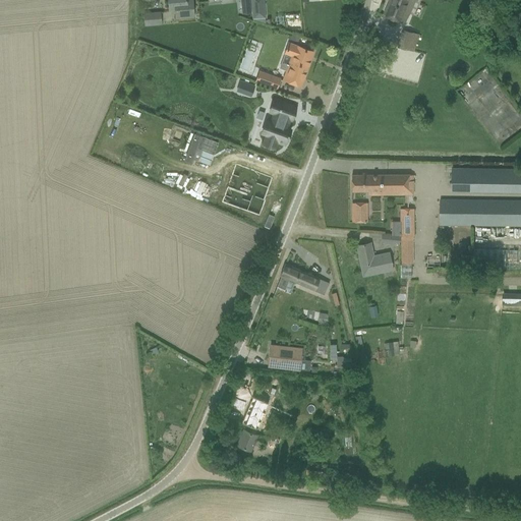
[(176,10),(177,17),(193,16),(192,0),(167,0),(169,11),(176,10)]
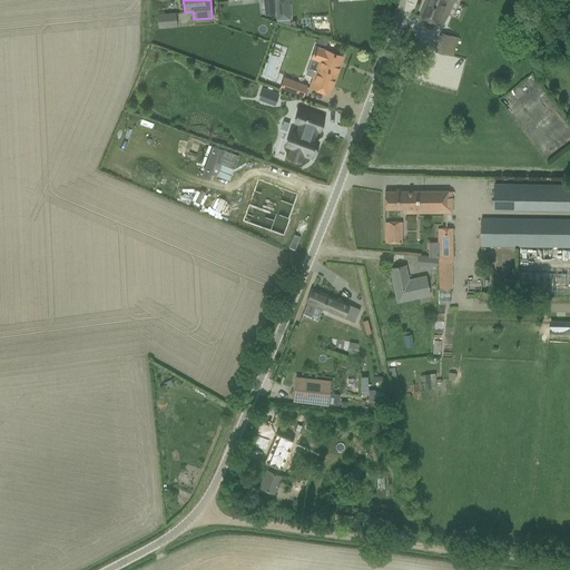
[(288,0),(274,0),(276,21),(291,20),(288,0)]
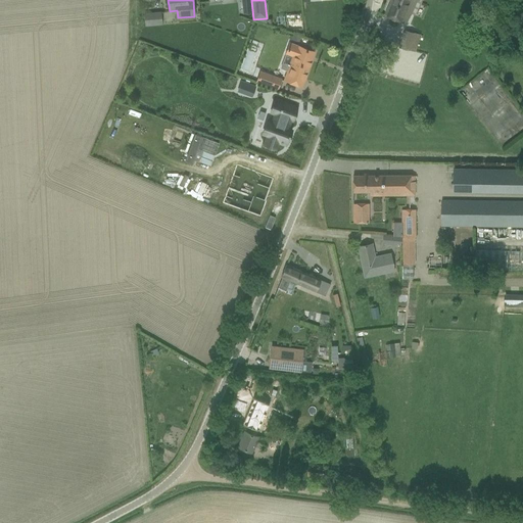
[(390,0),(384,14),(394,18),(407,25),(412,14),(411,14),(417,0),(419,1),(418,0),(390,0)]
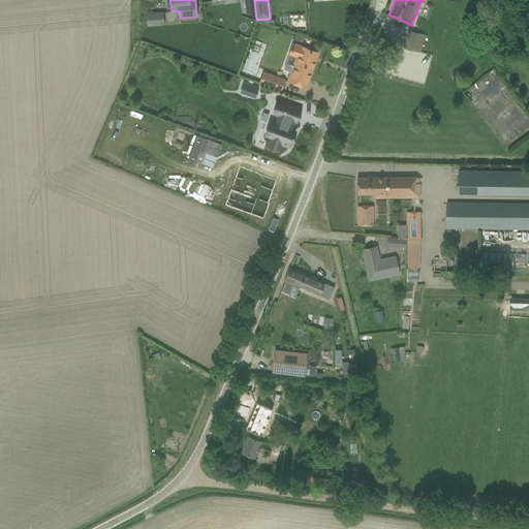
[(304,30),(305,9),(281,9),(281,23),(294,23),(294,29),(304,30)]
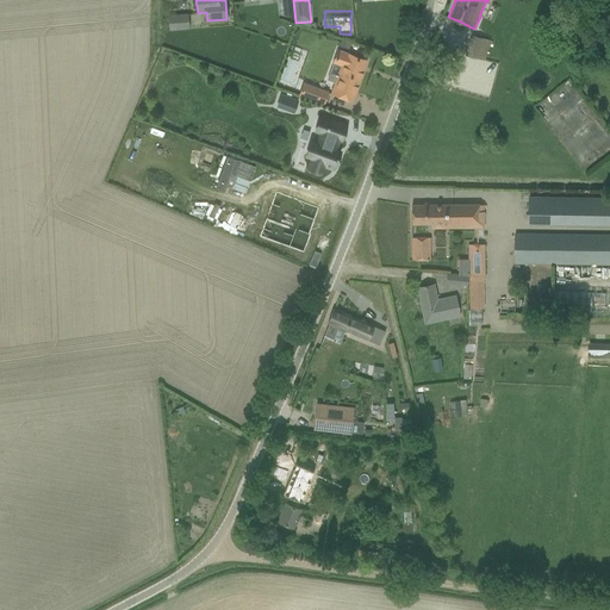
[(168,17),(169,30),(188,27),(187,16),(168,17)]
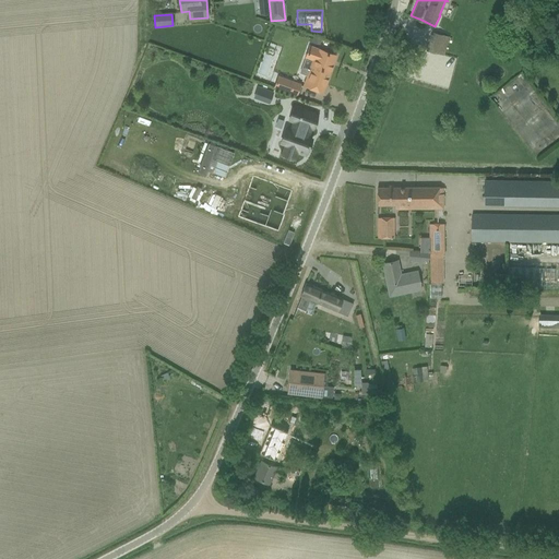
[(429,51),(444,56),(450,36),(435,32),(429,51)]
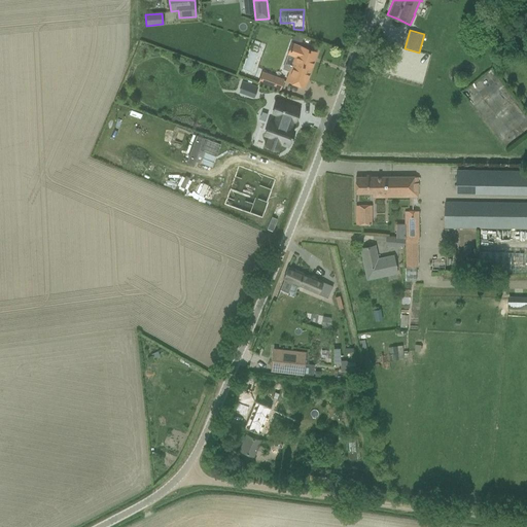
[(286,80),(304,86),(317,53),(292,43),(288,55),(294,57),(286,80)]
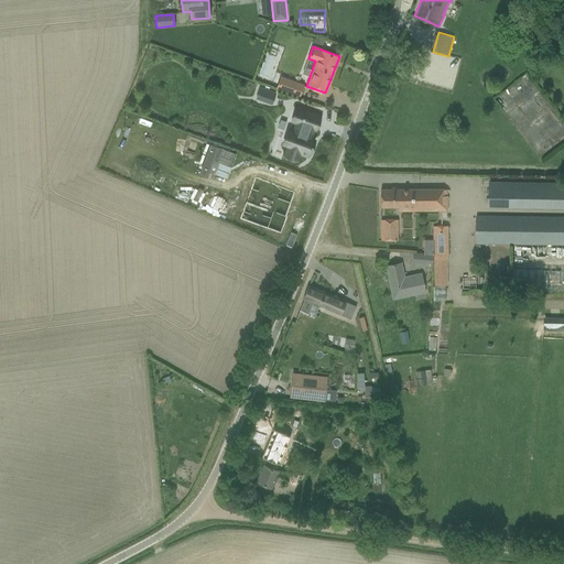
[(296,82),(291,95),(300,97),(304,85),(296,82)]
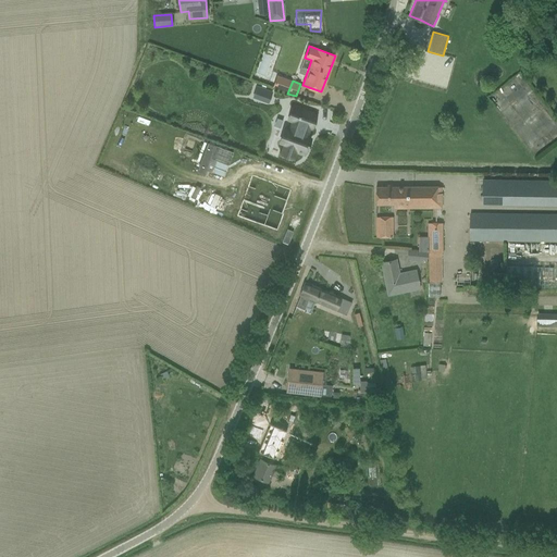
[(256,86),(251,98),(264,102),(265,100),(269,101),(272,91),(256,86)]
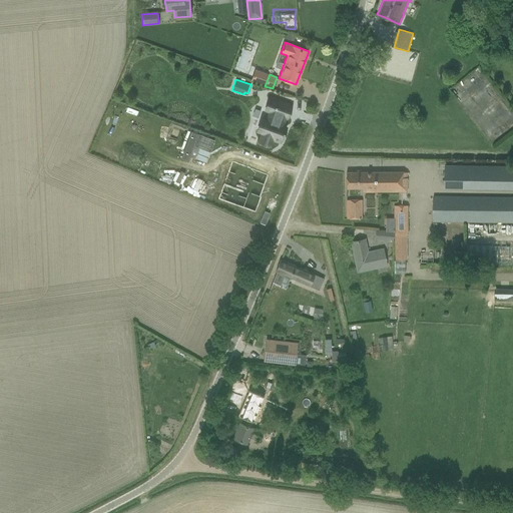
[(280,142),(284,132),(281,131),(286,117),(287,118),(291,106),(289,105),(289,104),(278,100),(274,112),(270,111),(267,120),(263,118),(258,131),(262,132),(259,141),(271,146),(273,140),(280,142)]
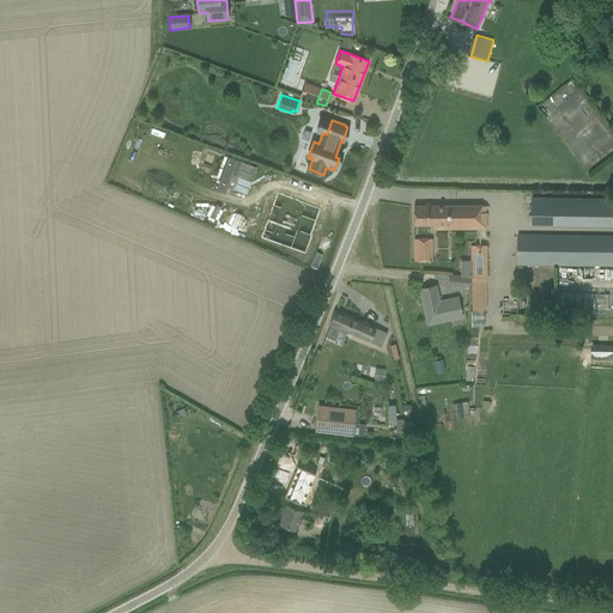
[(612,198),(532,198),(532,226),(612,226),(612,198)]
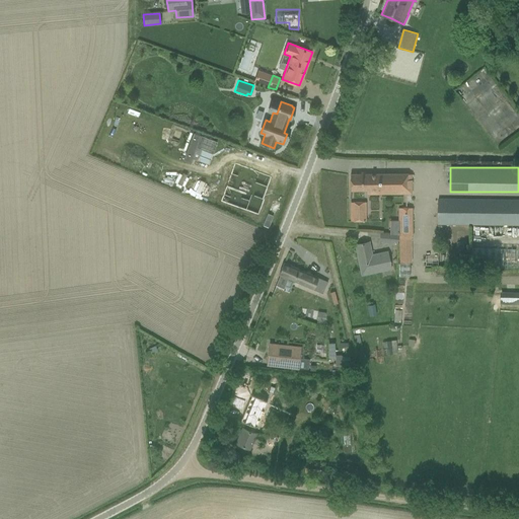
[(244,178),(239,192),(245,194),(240,208),(239,209),(258,215),(264,200),(263,200),(271,177),(253,171),(249,180),(244,178)]
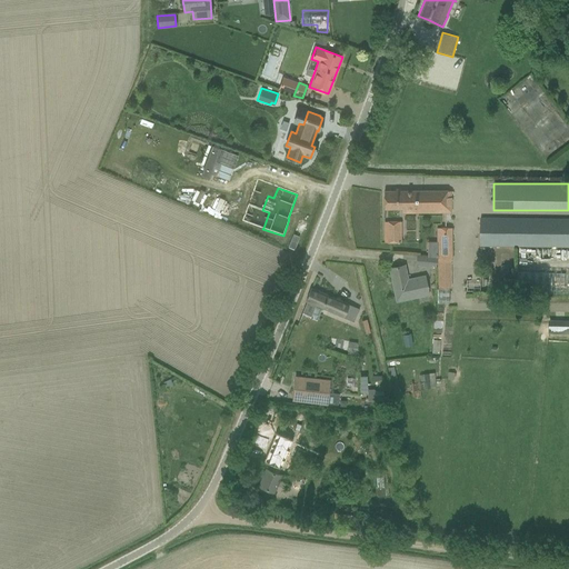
[(400,210),(400,213),(450,212),(450,191),(395,191),(383,191),(383,209),(396,209),(400,210)]
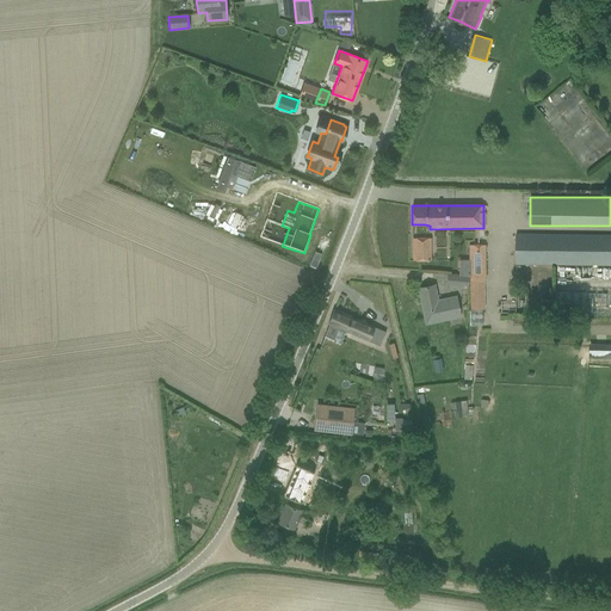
[(517,264),(610,263),(610,234),(517,234),(517,264)]
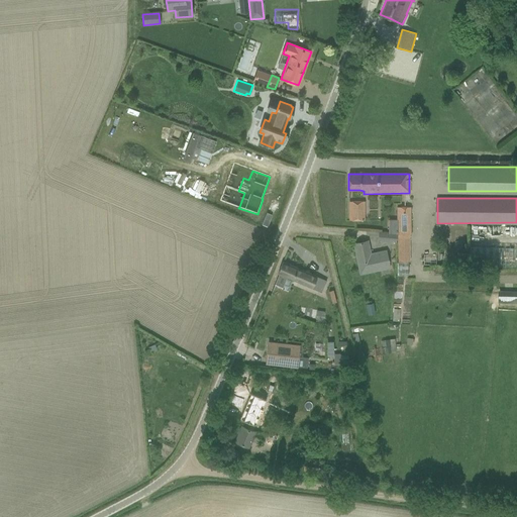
[(348,201),(349,220),(365,220),(365,201),(348,201)]
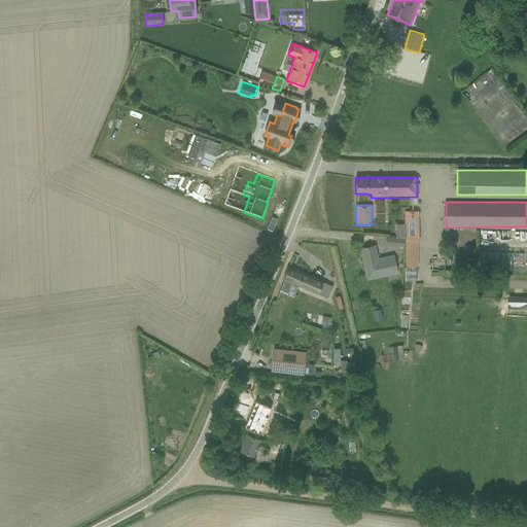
[(406,238),(407,267),(417,267),(417,243),(417,212),(406,212),(406,224),(397,224),(397,237),(397,238),(405,238),(406,238)]
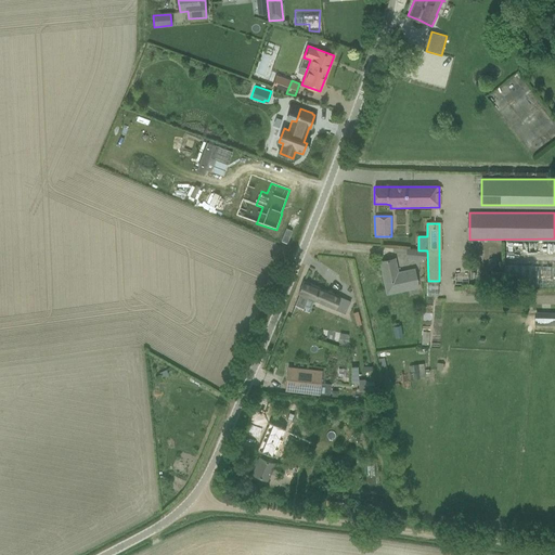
[(407,248),(404,259),(425,261),(426,250),(418,250),(418,249),(407,248)]
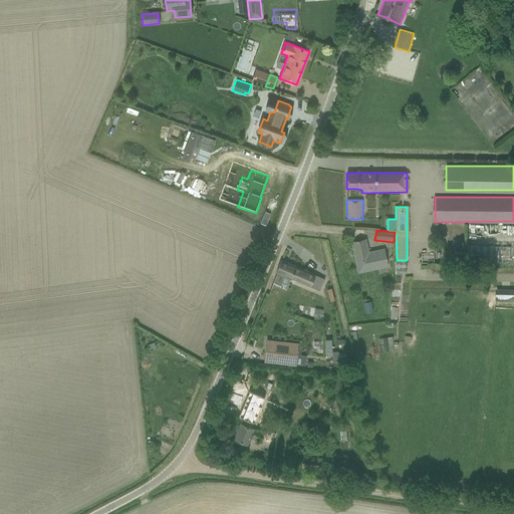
[(352,243),(357,272),(368,270),(387,266),(383,249),(367,253),(365,240),(352,243)]
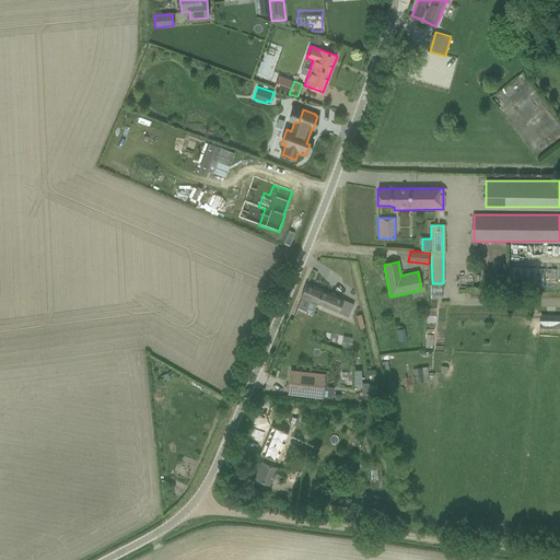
[(302,296),(296,308),(312,315),(316,303),(349,317),(354,304),(306,283),(301,296),(302,296)]
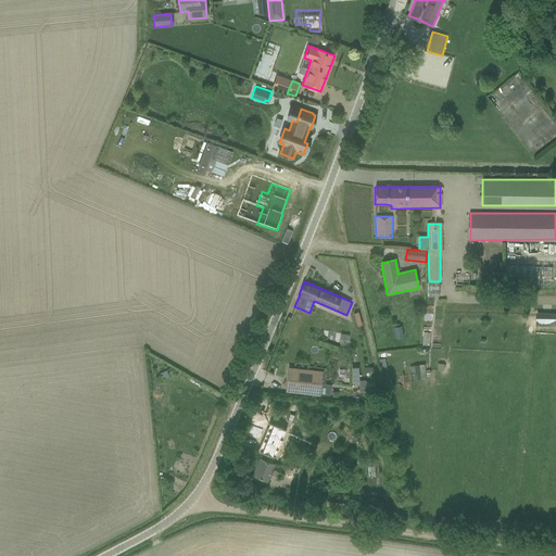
[(439,295),(440,285),(428,283),(427,295),(439,295)]
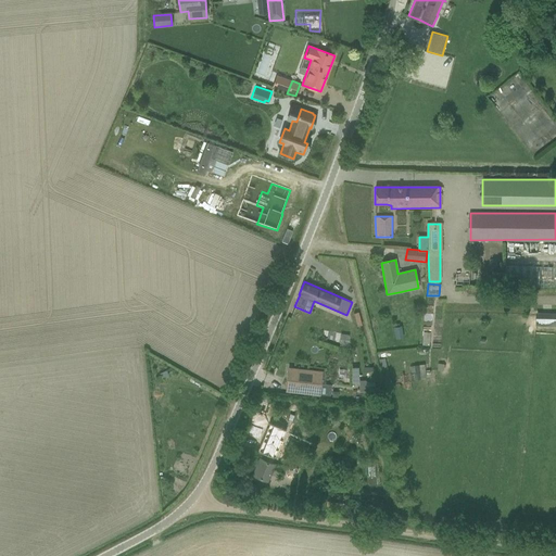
[(535,326),(555,326),(555,313),(536,313),(535,326)]
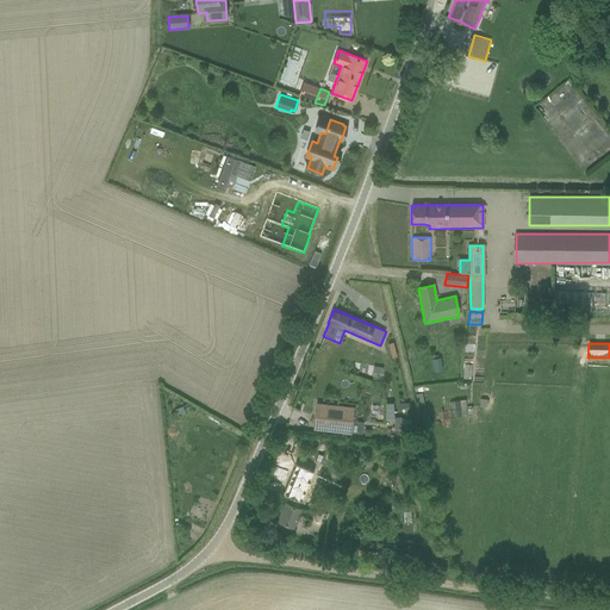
[(440,358),(433,359),(435,378),(443,375),(440,358)]
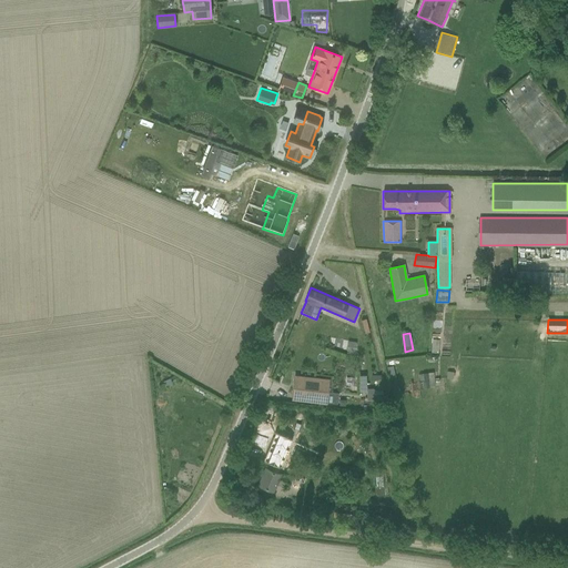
[(347,341),(346,351),(355,352),(356,342),(347,341)]
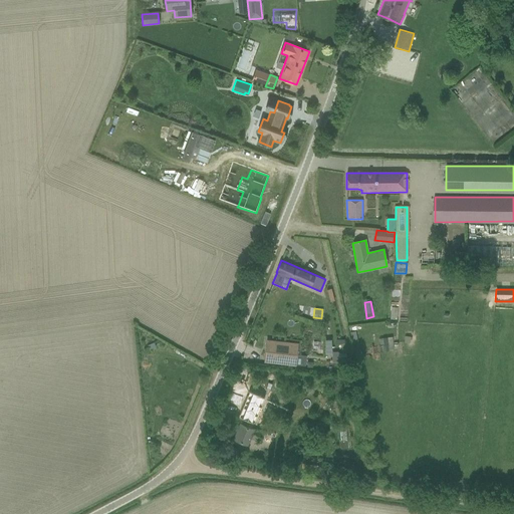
[(393,336),(381,337),(381,349),(394,349),(393,336)]
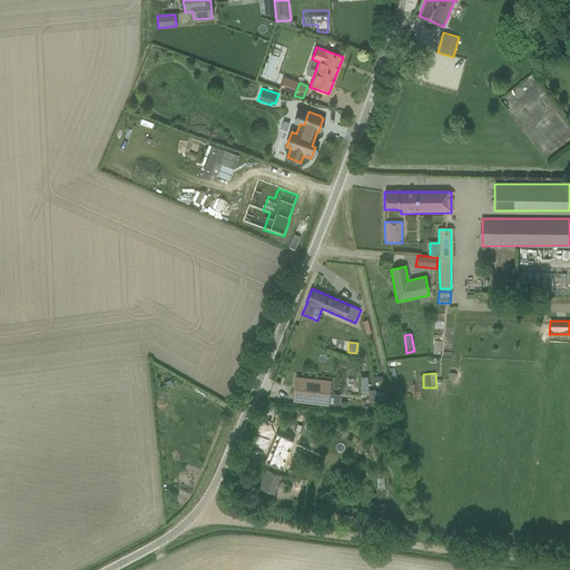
[(374,376),(361,375),(360,392),(369,392),(369,401),(374,401),(374,376)]
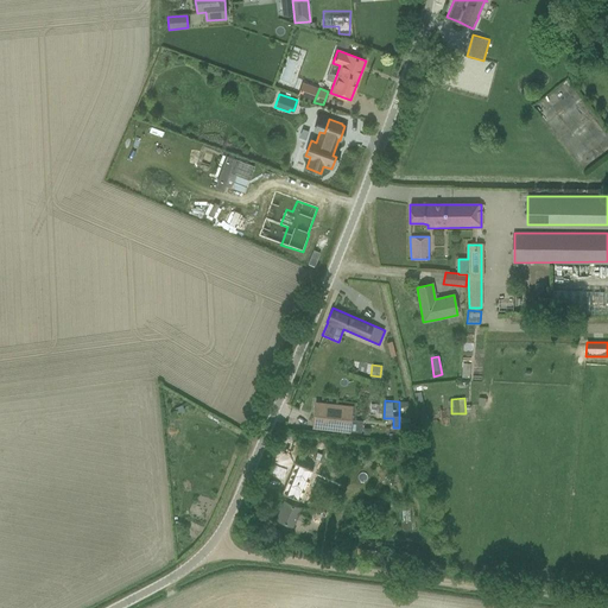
[(315,404),(312,426),(349,431),(361,432),(362,420),(350,419),(352,407),(315,404)]
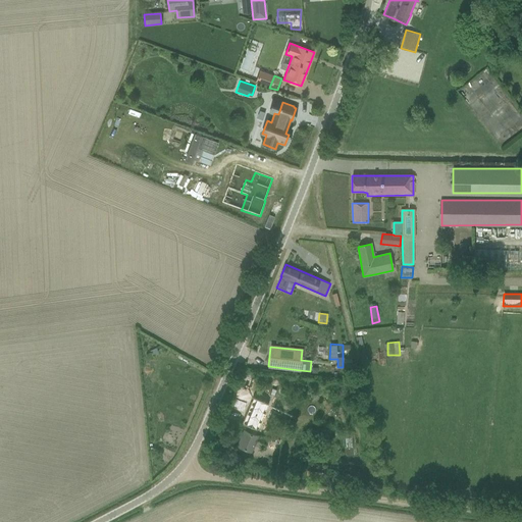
[(260,399),(249,425),(265,431),(270,418),(271,418),(272,415),(271,415),(275,405),(260,399)]
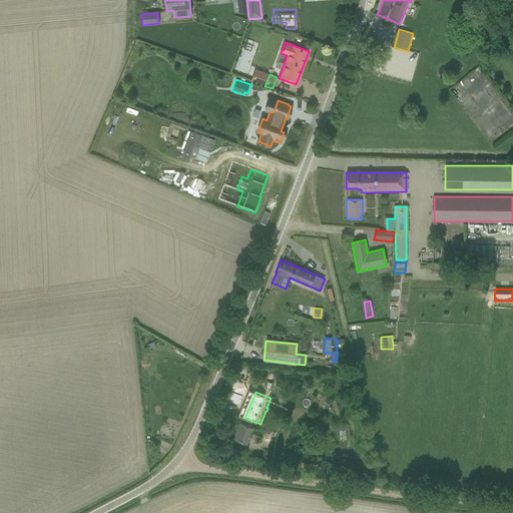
[(233,438),(246,443),(249,437),(259,440),(263,431),(248,426),(239,422),(233,438)]
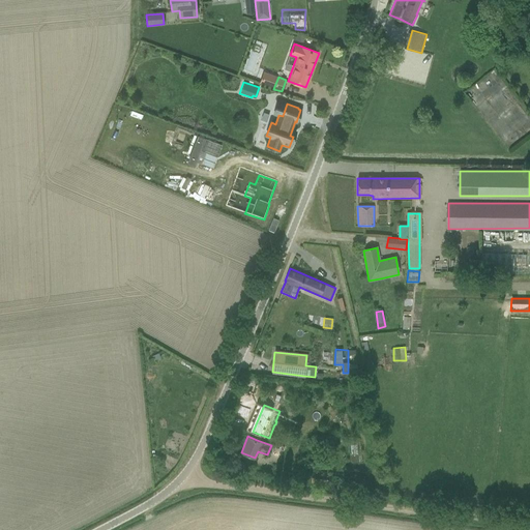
[(240,461),(237,468),(247,472),(249,466),(240,461)]
